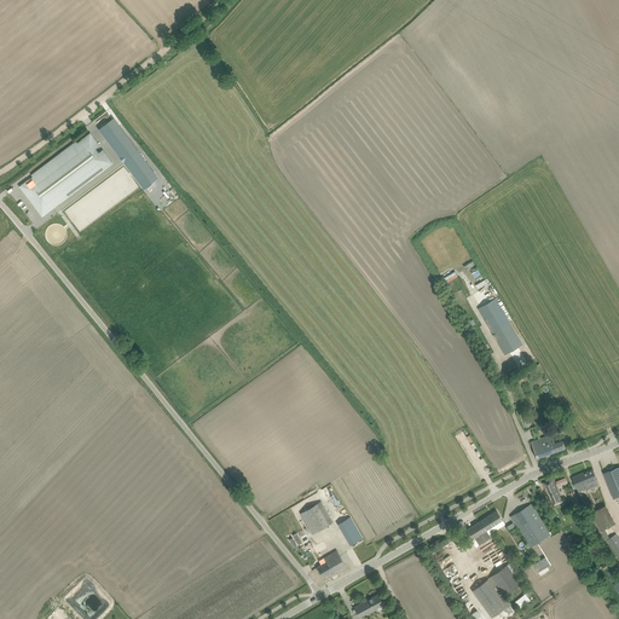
[(106,122),(100,127),(145,186),(157,178),(113,117),(106,122)]
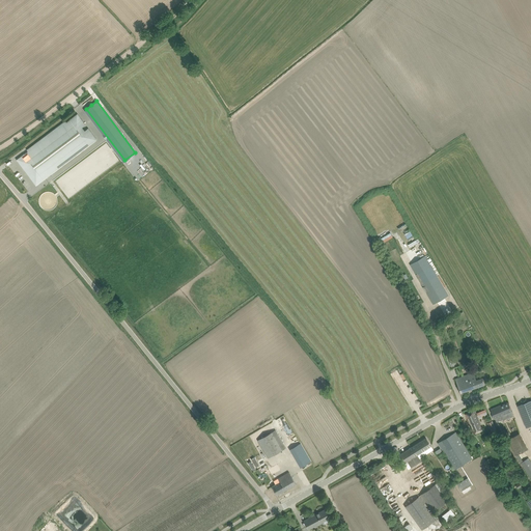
[(28,151),(20,158),(38,184),(88,145),(96,139),(88,128),(84,131),(82,128),(85,124),(78,114),(70,120),(66,122),(65,121),(27,150),(28,151)]
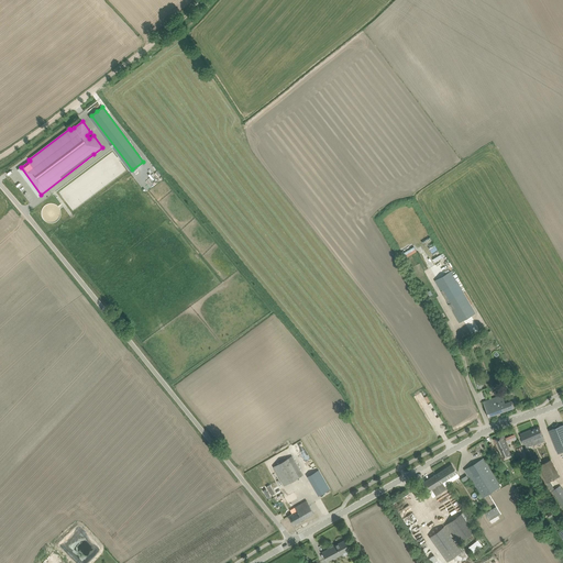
[(451,272),(448,273),(445,274),(437,279),(434,280),(440,291),(457,282),(451,271),(451,272)]
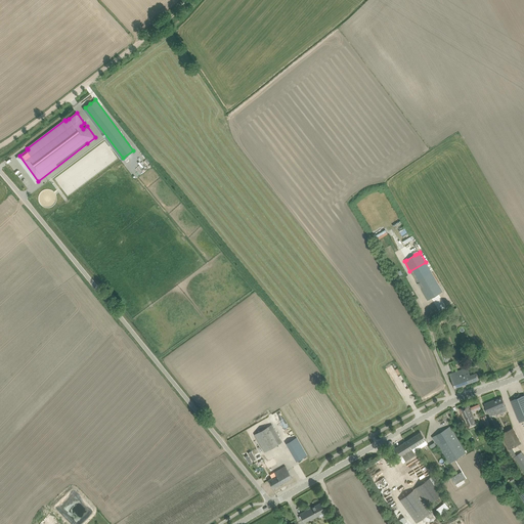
[(432,274),(417,282),(417,284),(419,287),(426,298),(427,301),(428,301),(430,300),(429,299),(442,292),(441,290),(438,285),(434,277),(432,274)]
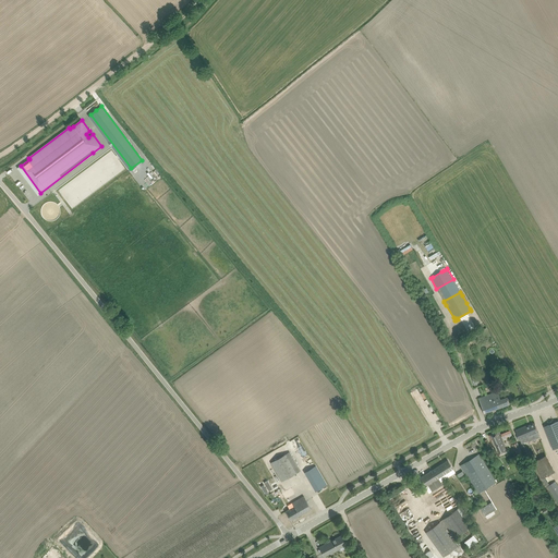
[(496,375),(499,381),(508,378),(506,372),(496,375)]
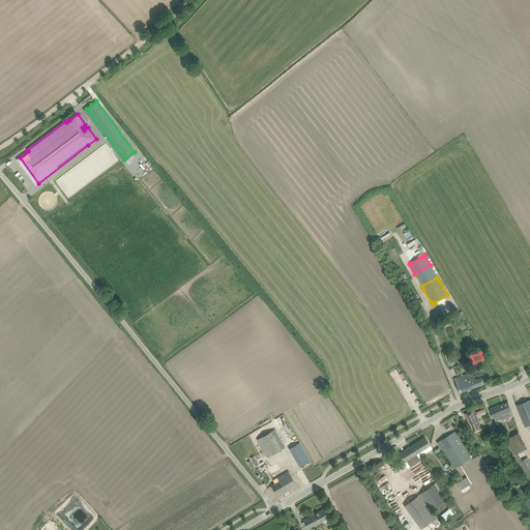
[(472,372),(460,377),(454,379),(460,392),(483,384),(481,376),(474,378),(472,372)]
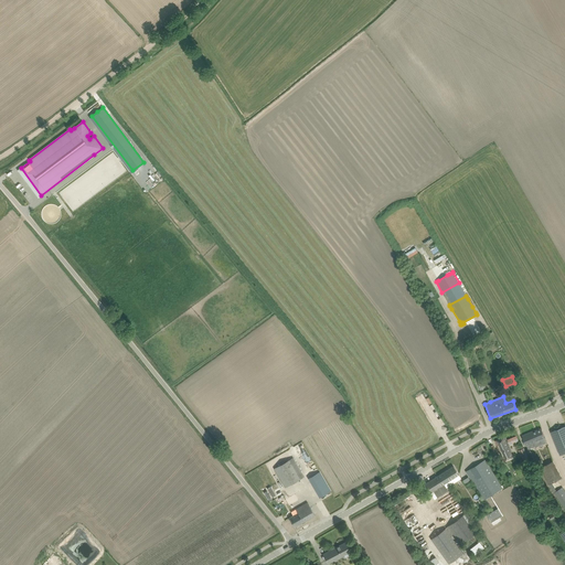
[(564,426),(551,433),(553,437),(556,446),(563,443),(564,446),(564,426)]
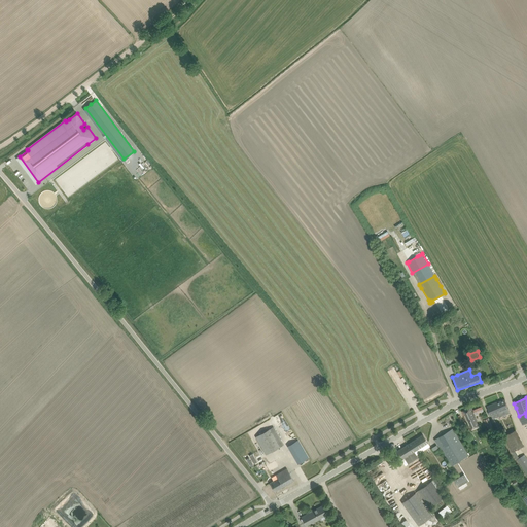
[(497,402),(487,407),(491,416),(492,419),(498,416),(499,417),(501,416),(510,413),(504,399),(497,402)]
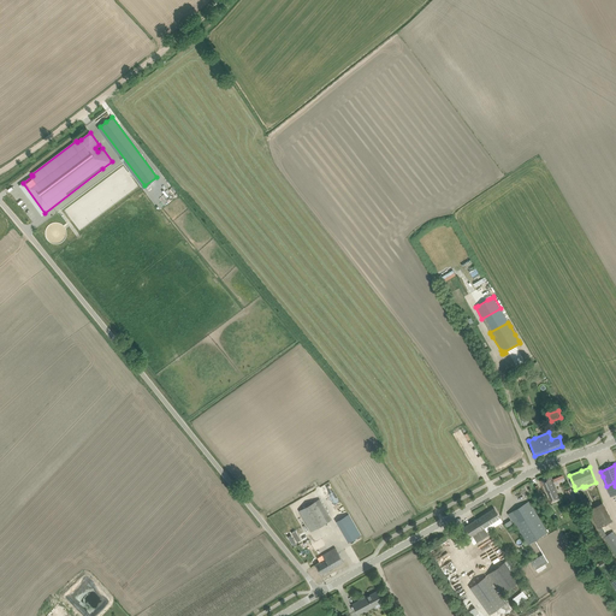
[(539,481),(542,486),(550,503),(560,499),(552,483),(550,477),(539,481)]
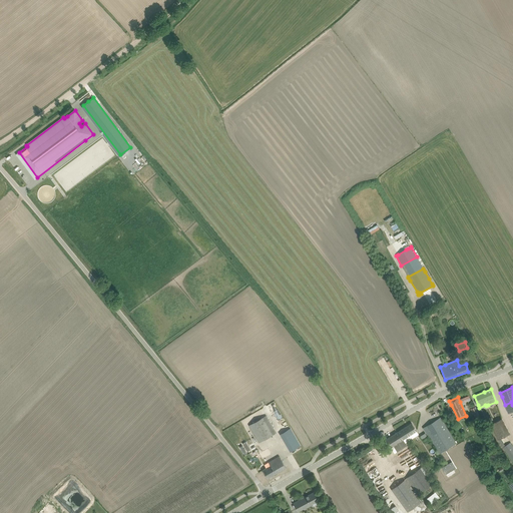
[(476,406),(471,409),(476,420),(481,418),(476,406)]
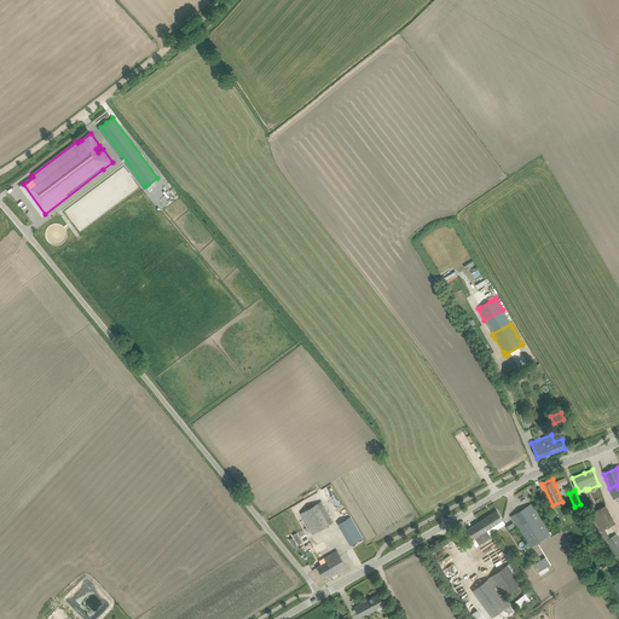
[(320,502),(300,514),(312,534),(333,522),(320,502)]
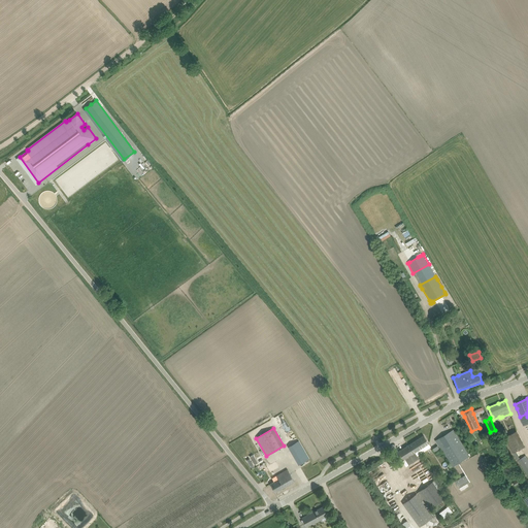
[(505,428),(499,431),(498,432),(500,436),(507,432),(505,428)]
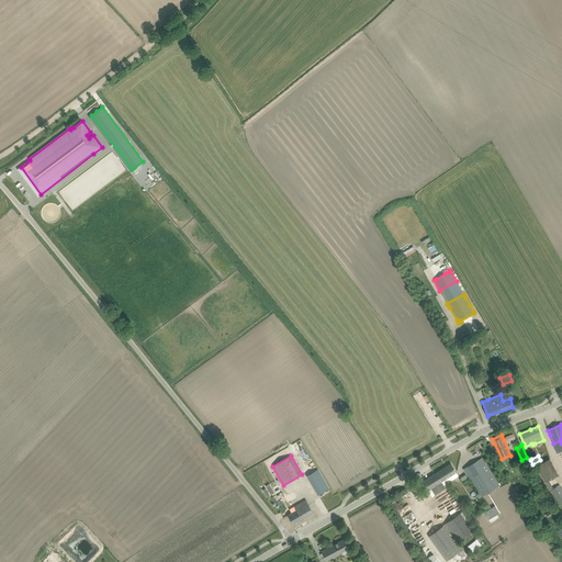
[(463,469),(467,474),(481,497),(499,486),(485,462),(482,458),(463,469)]
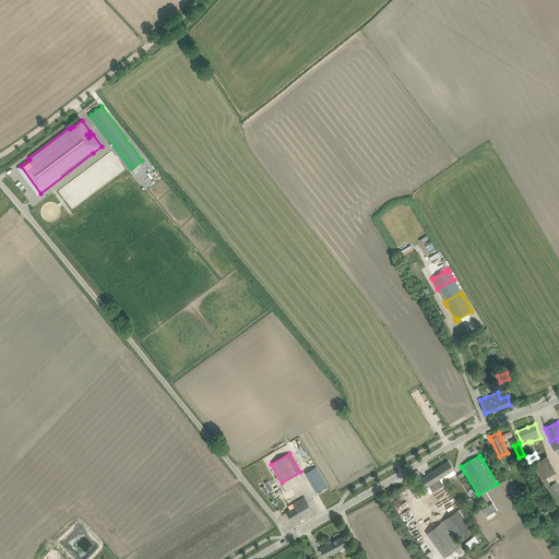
[(547,455),(534,463),(537,470),(550,462),(547,455)]
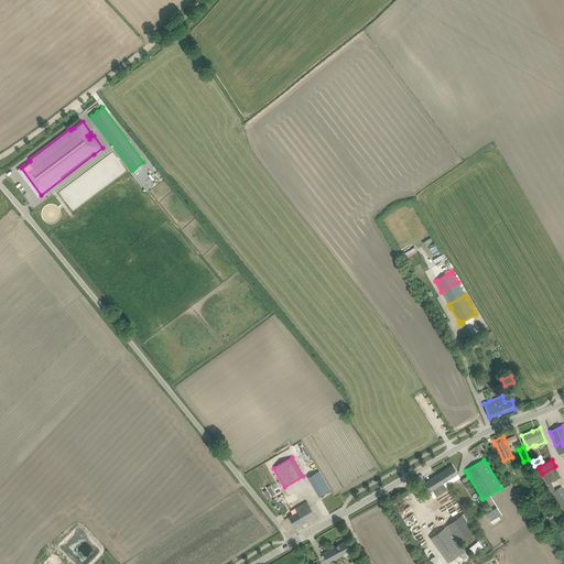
[(453,465),(424,484),(430,491),(433,490),(436,497),(447,490),(445,487),(443,484),(453,477),(458,474),(453,465)]
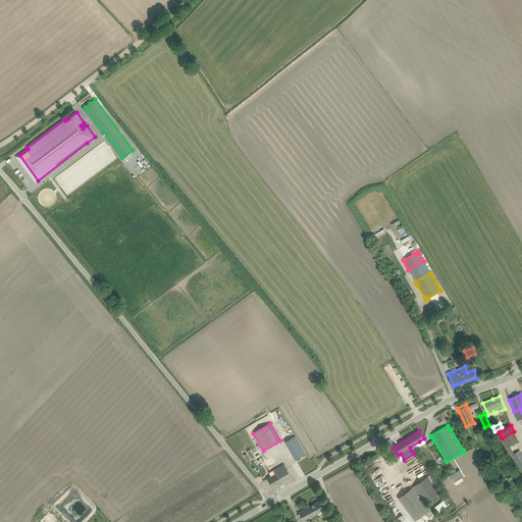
[(285,441),(293,455),(296,460),(306,454),(296,436),(285,441)]
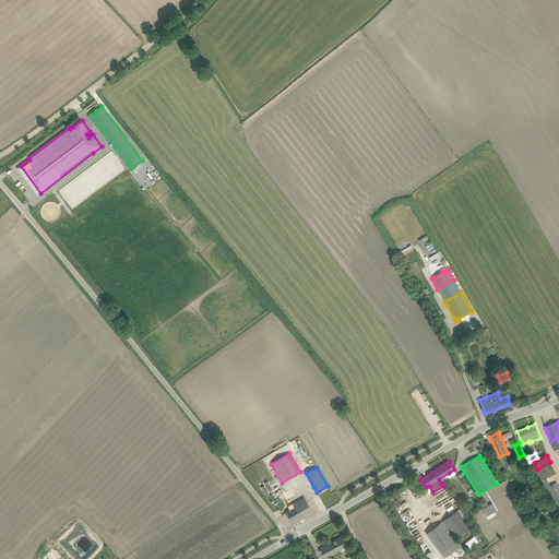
[(558,486),(556,482),(548,487),(558,502),(558,486)]
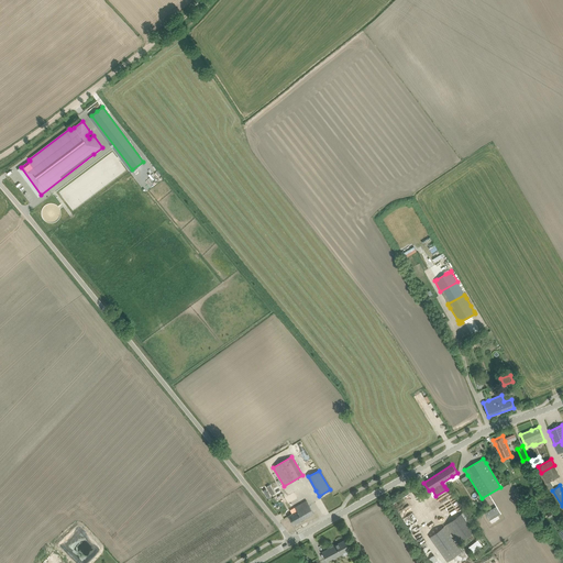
[(262,489),(267,498),(271,496),(265,487),(262,489)]
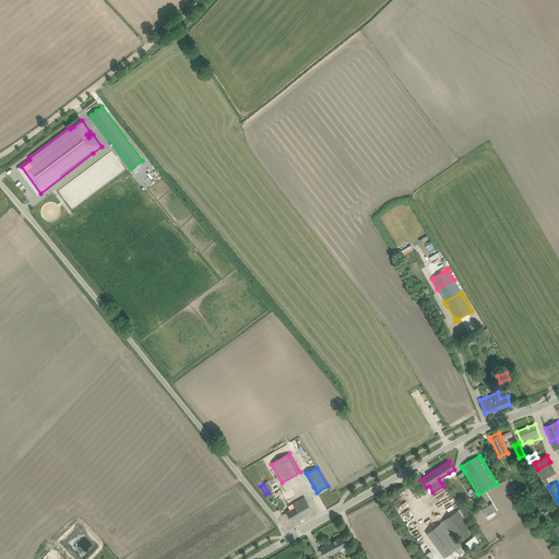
[(282,495),(285,499),(294,494),(290,489),(282,495)]
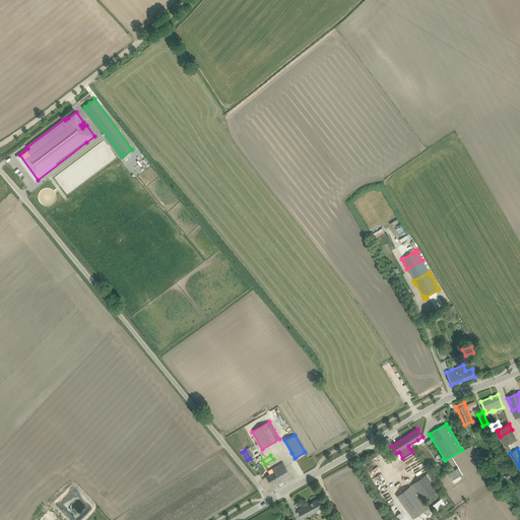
[(280,462),(263,472),(266,476),(268,480),(274,477),(275,477),(285,472),(280,462)]
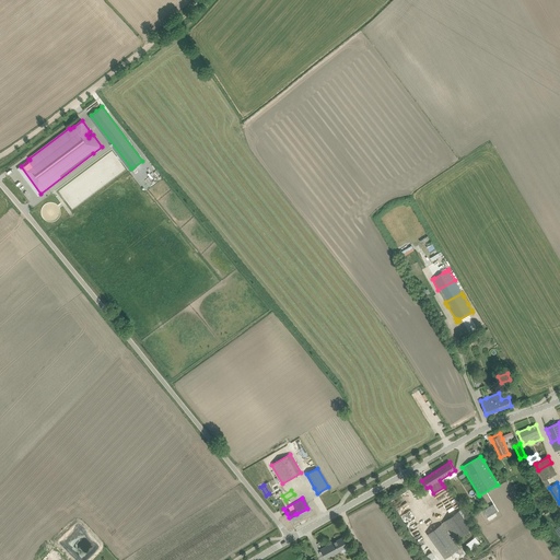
[(493,504),(481,511),(486,518),(498,511),(493,504)]
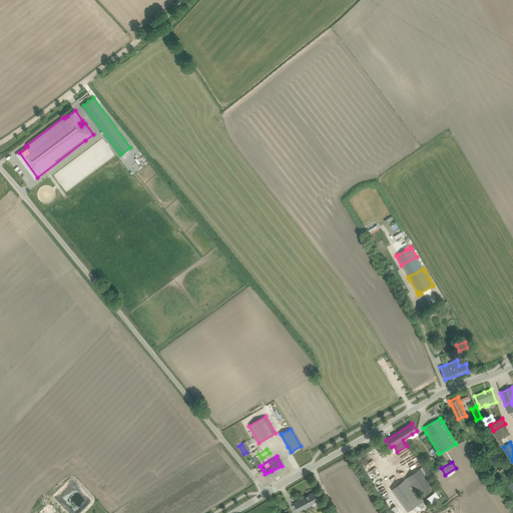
[(404,479),(405,480),(391,489),(407,512),(421,503),(409,486),(412,484),(419,494),(432,485),(420,468),(404,479)]
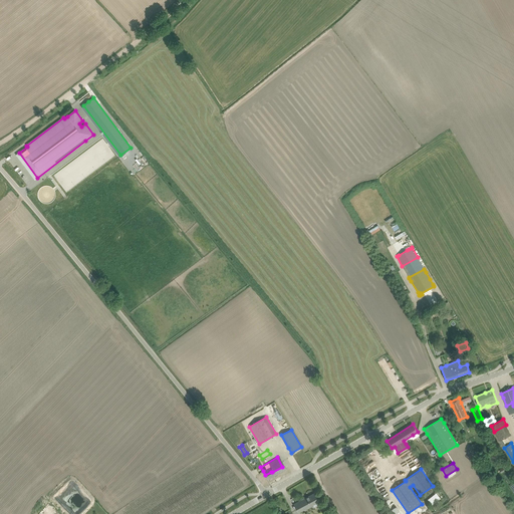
[(375,486),(378,484),(379,485),(381,485),(375,475),(371,477),(375,486)]
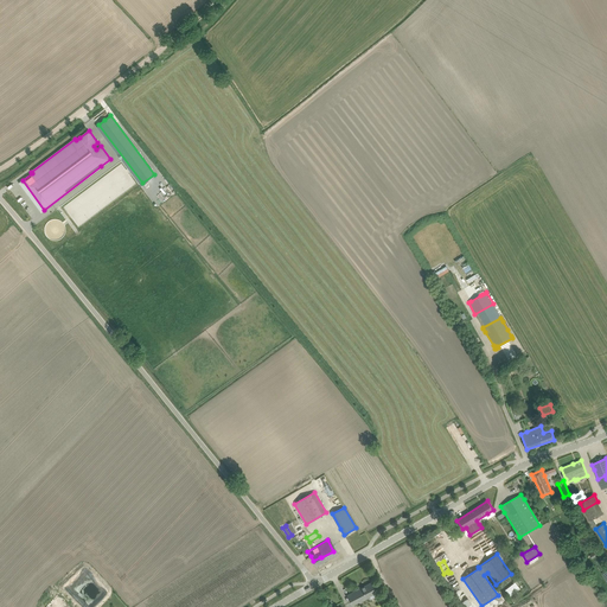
[(505,590),(511,596),(521,588),(515,581),(505,590)]
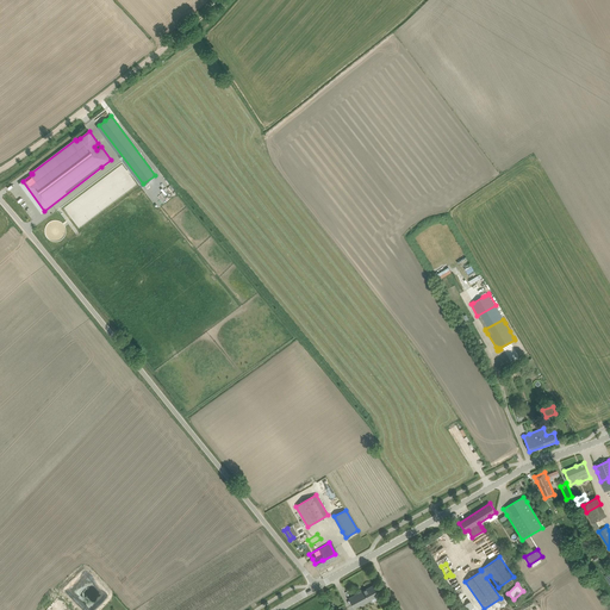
[(349,598),(352,604),(354,609),(372,599),(373,602),(380,598),(378,596),(379,596),(377,591),(373,585),(349,598)]
